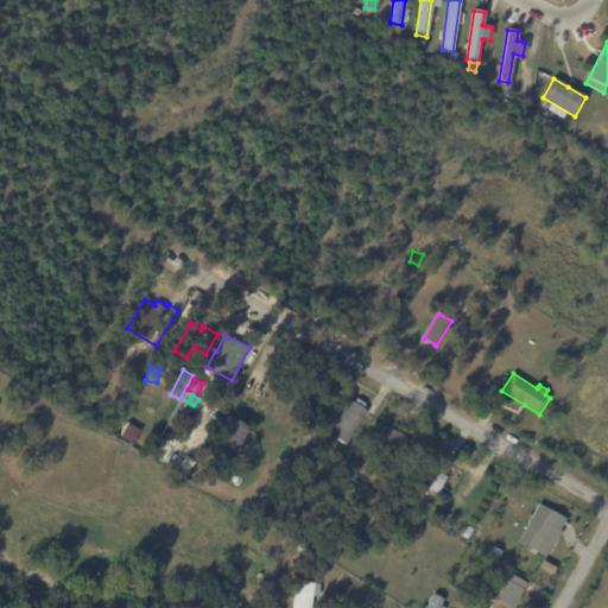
[(354,403),(367,411),(347,445),(329,435),(349,400),(354,403)]
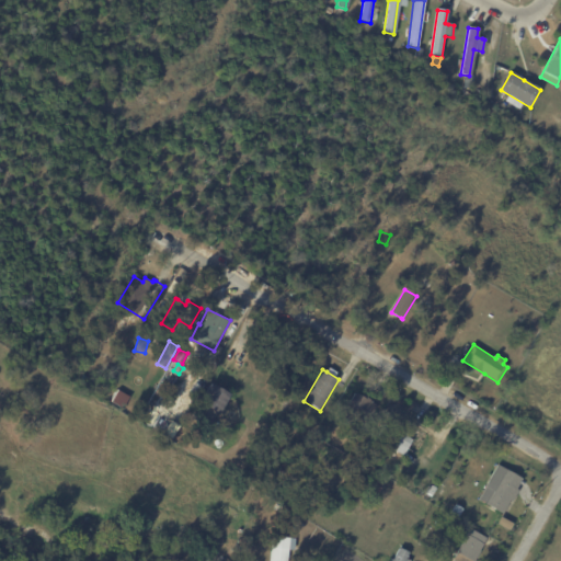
[(178,377),(174,384),(168,380),(171,374),(178,377)]
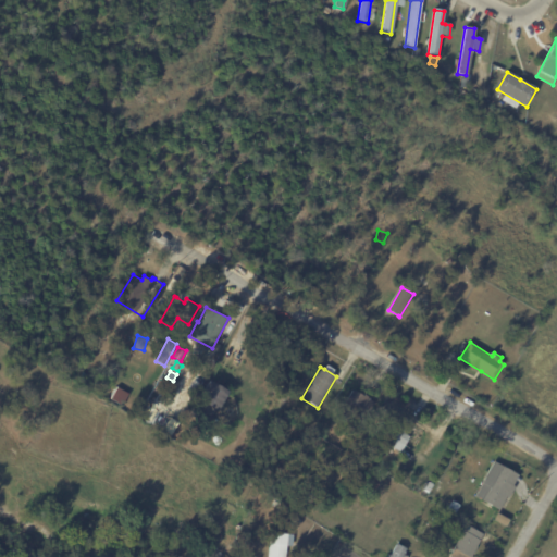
[(100,381),(95,391),(82,383),(87,373),(100,381)]
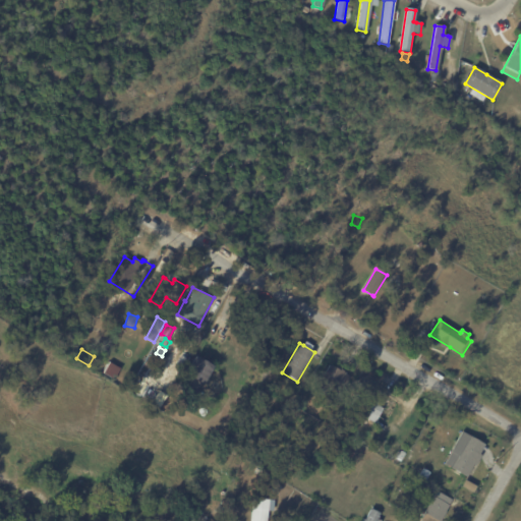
[(198,356),(215,364),(206,384),(187,374),(197,356),(198,356)]
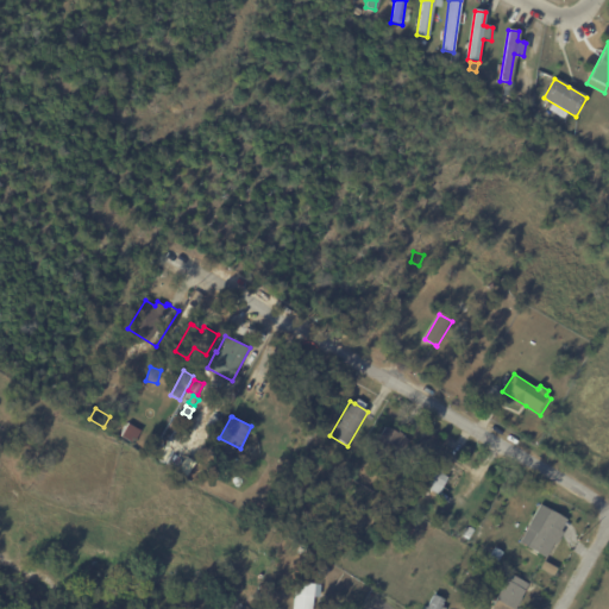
[(395,429),(409,439),(397,460),(374,447),(385,425),(395,429)]
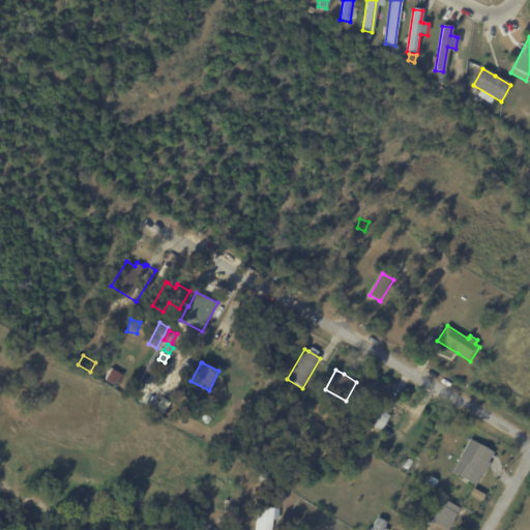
[(112,371),(122,376),(117,386),(106,381),(112,371)]
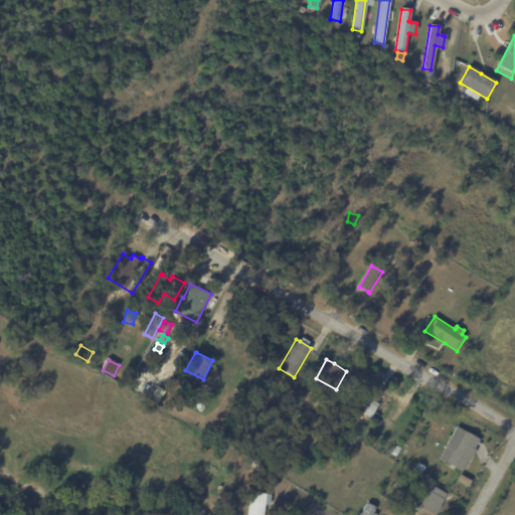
[(371,393),(376,396),(373,400),(379,403),(371,418),(344,402),(353,388),(369,397),(371,393)]
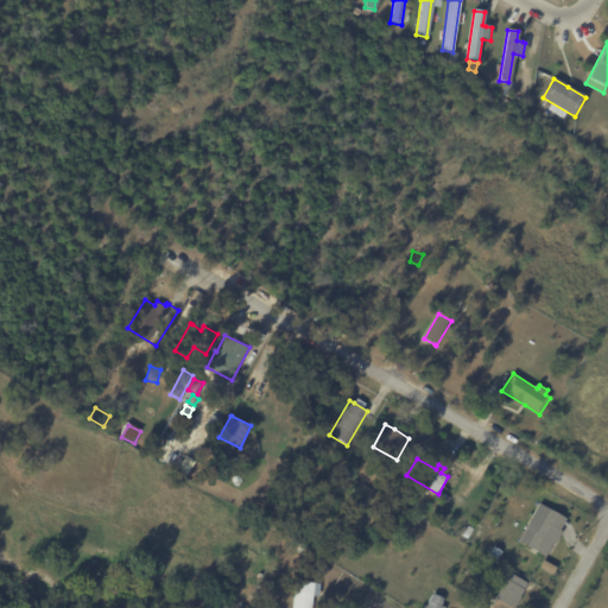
[(289,467),(293,474),(286,479),(282,473),(289,467)]
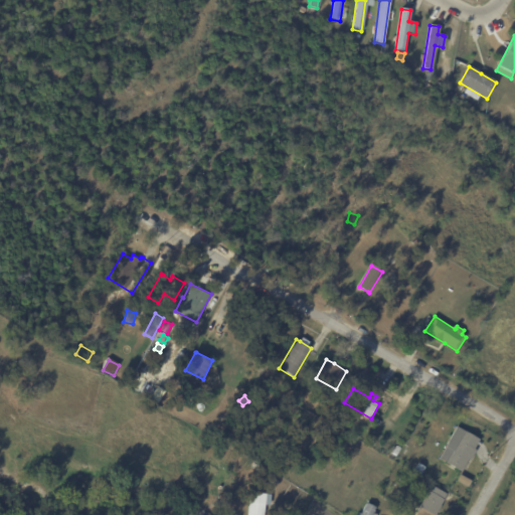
[(480,442),(475,449),(477,451),(471,462),(469,460),(463,471),(440,458),(458,426),(481,440),(480,442)]
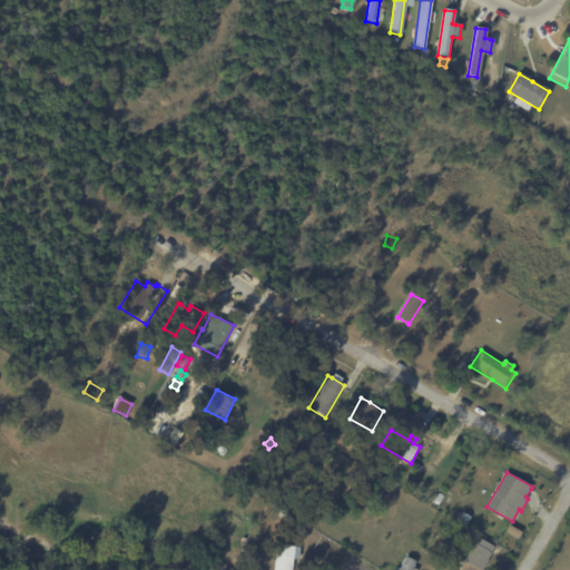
[(393,487),(381,510),(373,505),(384,482),(393,487)]
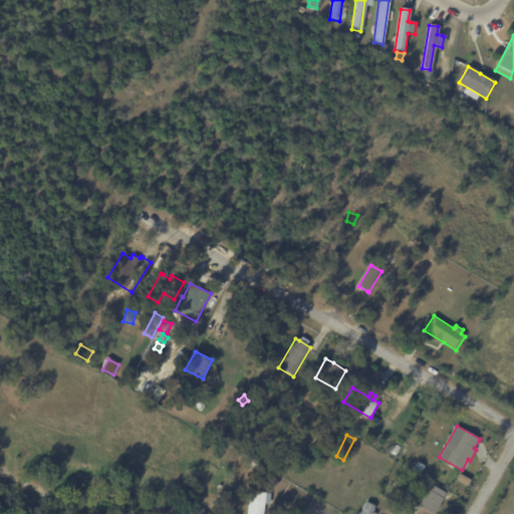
[(395,446),(399,448),(395,455),(391,453),(395,446)]
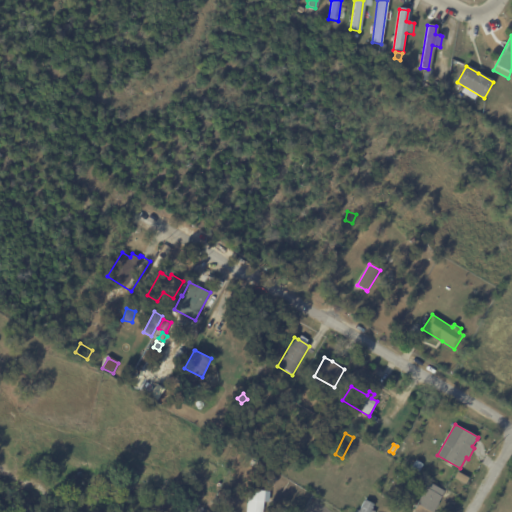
[(423,464),(419,472),(412,468),(416,460),(423,464)]
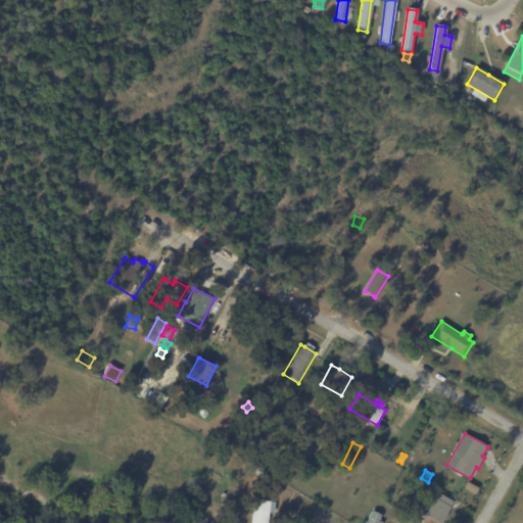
[(287,484),(281,495),(268,488),(274,476),(287,484)]
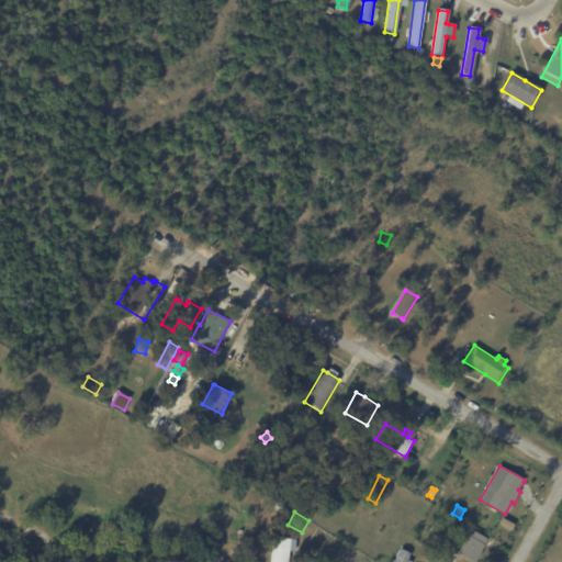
[(513,525),(509,530),(499,524),(503,517),(514,524),(513,525)]
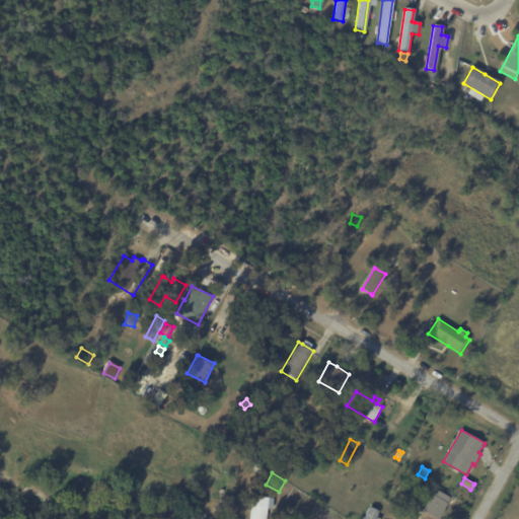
[(404,480),(411,483),(408,489),(401,486),(404,480)]
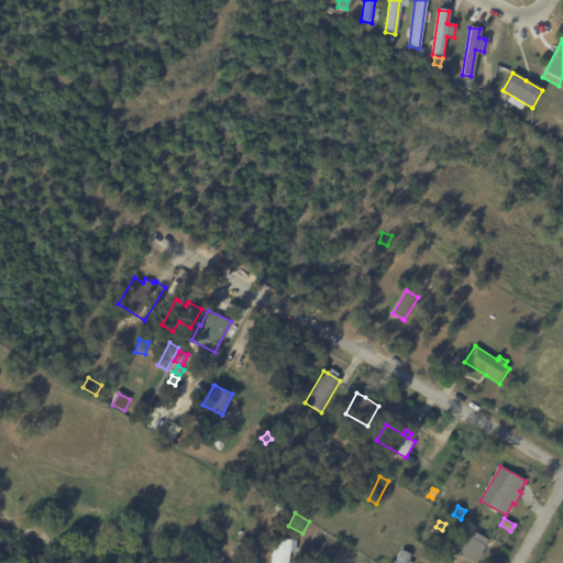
[(485,538),(489,540),(476,562),(455,562),(473,531),(485,538)]
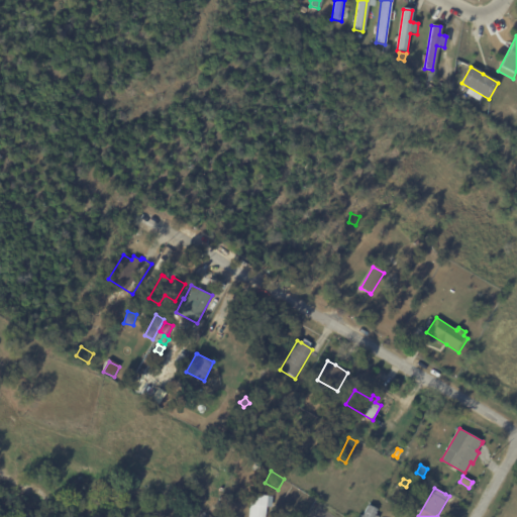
[(249,516),(252,494),(268,496),(265,516),(249,516)]
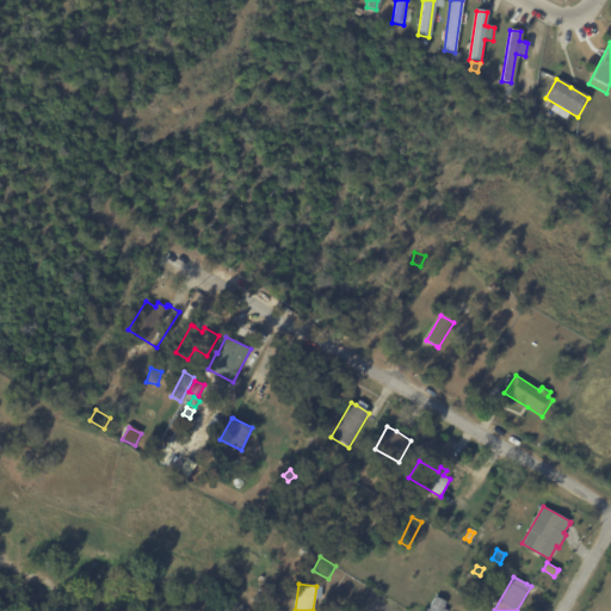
[(445,606),(444,609),(446,610),(429,610),(437,597),(448,603),(445,606)]
